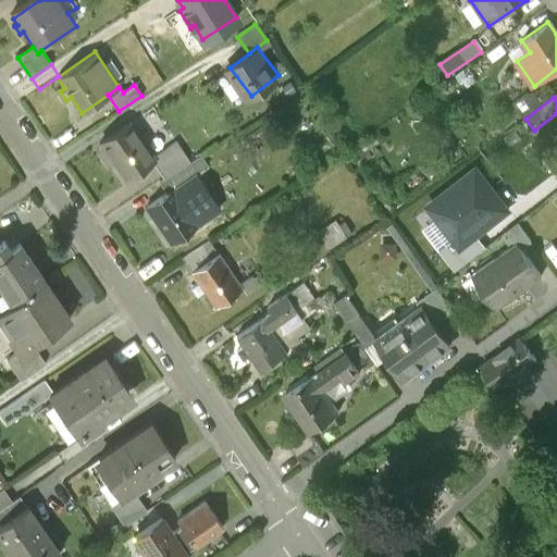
[(133,124),(100,148),(104,153),(99,158),(111,174),(116,169),(126,182),(155,161),(158,159),(156,157),(133,124)]
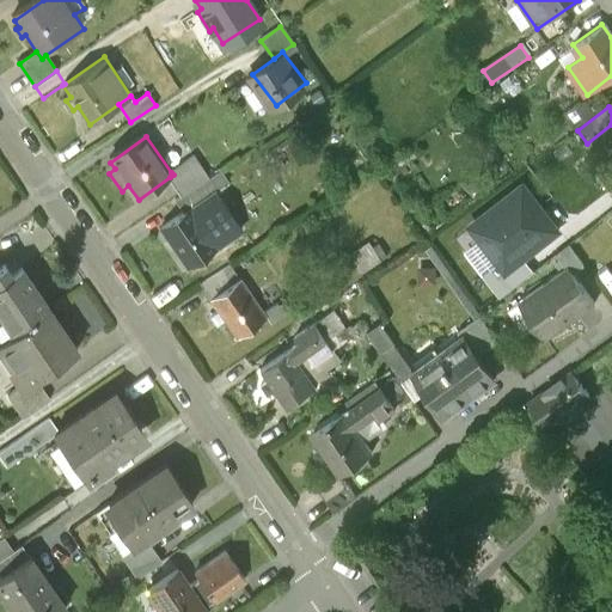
[(170,177),(184,195),(208,177),(193,155),(171,172),(173,175),(170,177)]
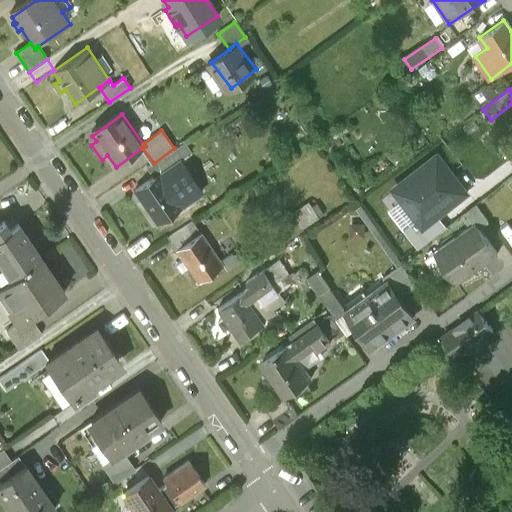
[(185,140),(174,148),(154,163),(149,166),(156,176),(162,172),(192,151),(185,140)]
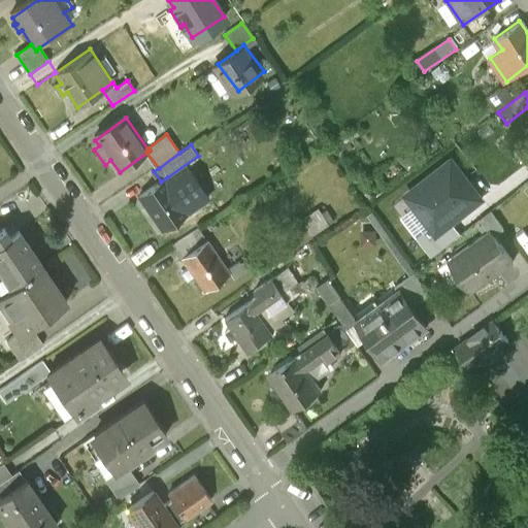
[(451,220),(481,197),(451,160),(406,194),(430,225),(436,232),(451,220)]
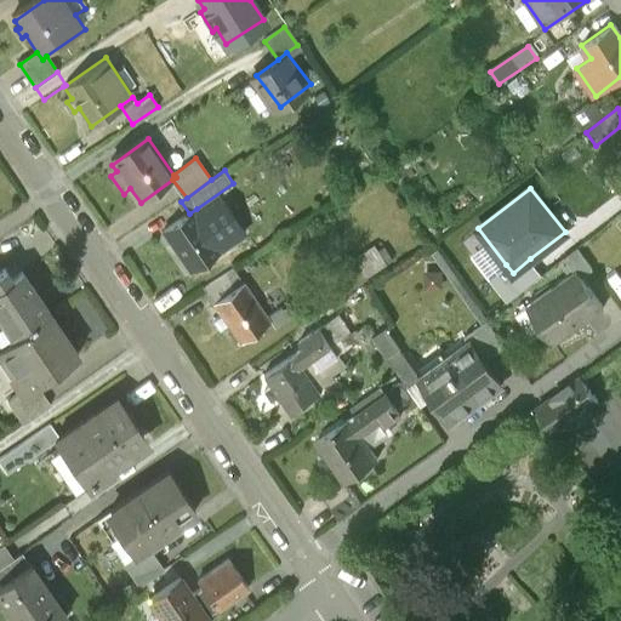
[(223,245),(197,209),(189,214),(165,232),(170,239),(165,244),(175,258),(181,254),(192,268),(223,245)]
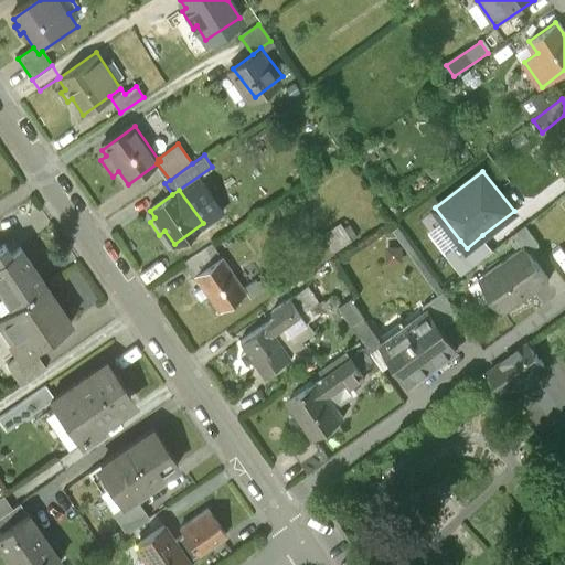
[(341,222),(321,235),(333,252),(353,238),(341,222)]
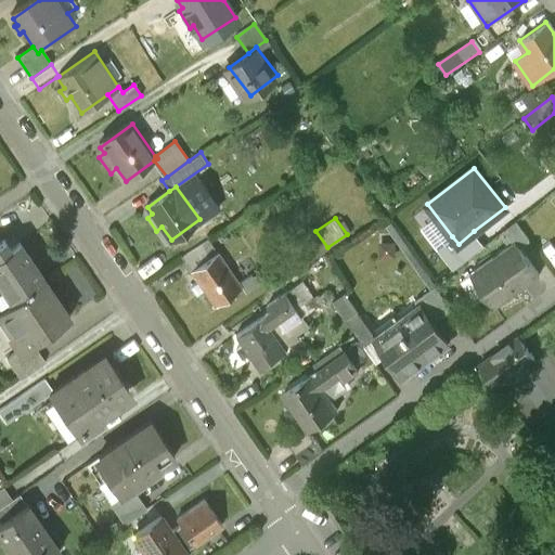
[(517,241),(521,246),(532,239),(518,218),(506,226),(517,241)]
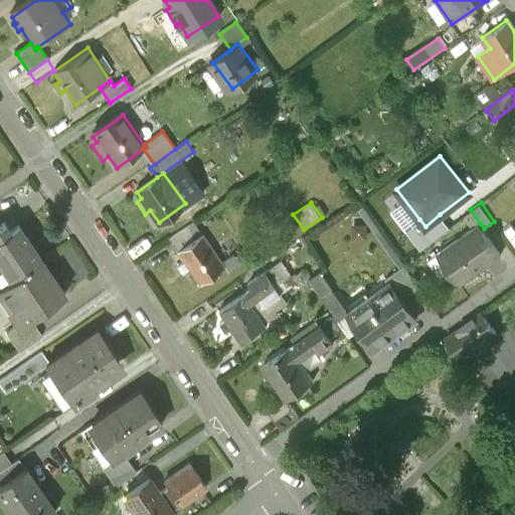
[(450,227),(440,214),(425,226),(419,219),(406,229),(420,249),(450,227)]
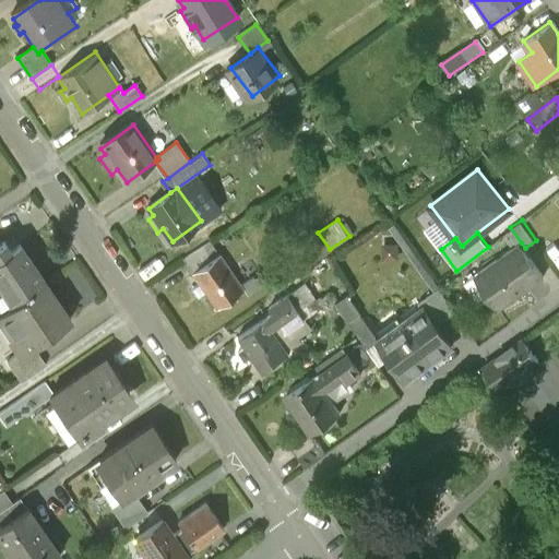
[(0,286),(0,306),(6,313),(52,281),(24,241),(18,246),(12,238),(0,246),(0,284),(1,286),(0,286)]
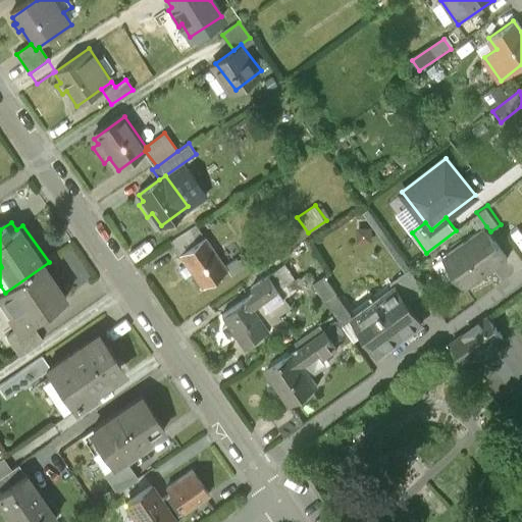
[(181,252),(205,236),(196,224),(173,241),(181,252)]
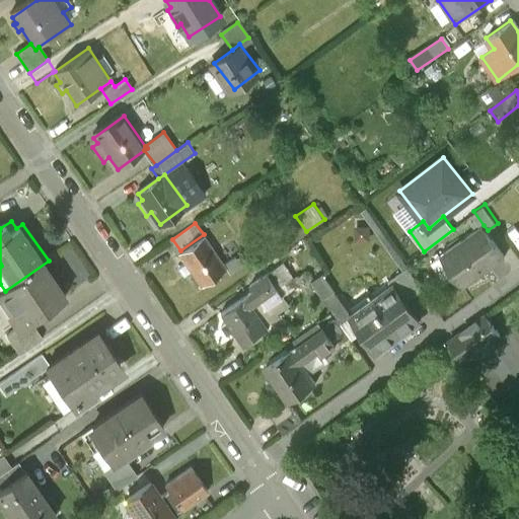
[(464,289),(508,258),(488,230),(484,225),(440,255),(464,289)]
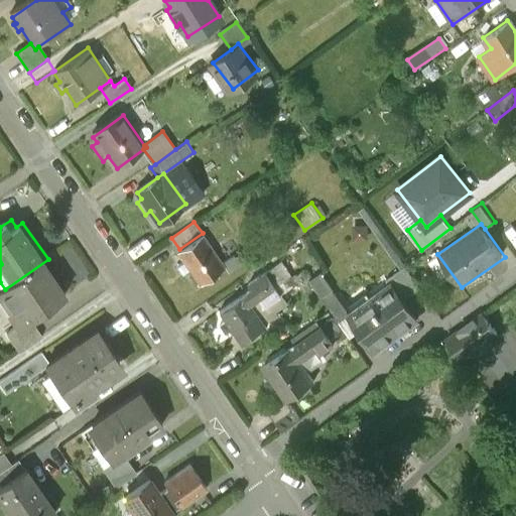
[(179,249),(177,251),(184,261),(178,265),(184,273),(190,269),(200,281),(224,263),(203,233),(179,249)]
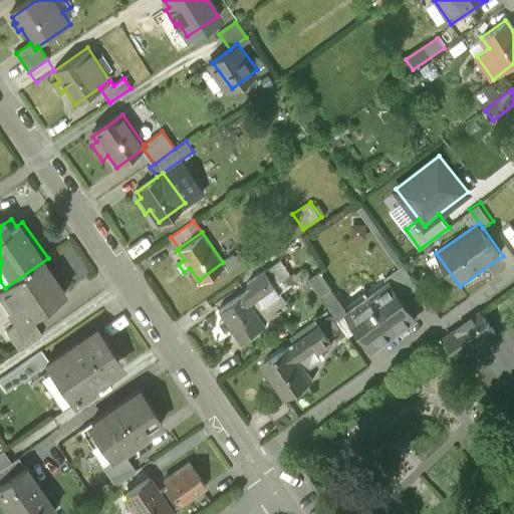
[(32,315),(70,289),(48,258),(5,288),(19,307),(12,312),(20,324),(32,315)]
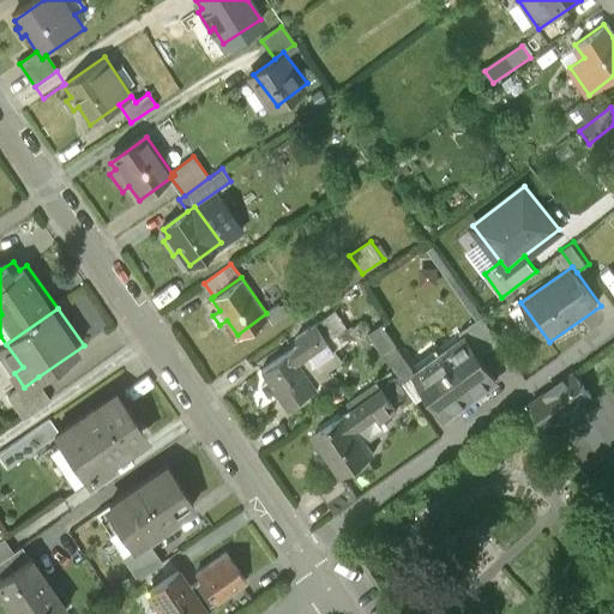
[(336,311),(321,320),(333,337),(348,327),(336,311)]
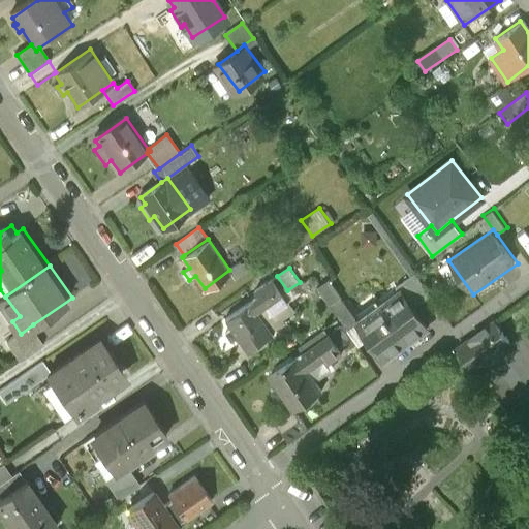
[(307,285),(315,298),(323,291),(320,285),(312,274),(300,282),(287,290),(291,297),(307,285)]
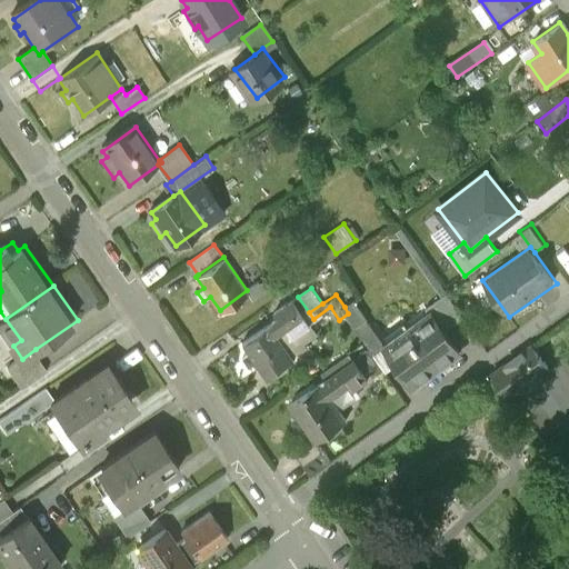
[(280,318),(269,325),(277,336),(290,326),(293,331),(313,319),(309,312),(298,297),(276,311),(280,318)]
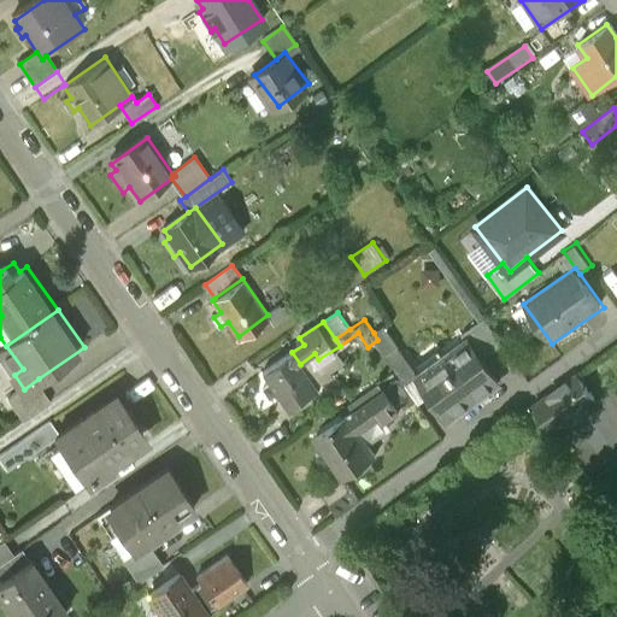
[(486,323),(469,334),(485,357),(501,346),(486,323)]
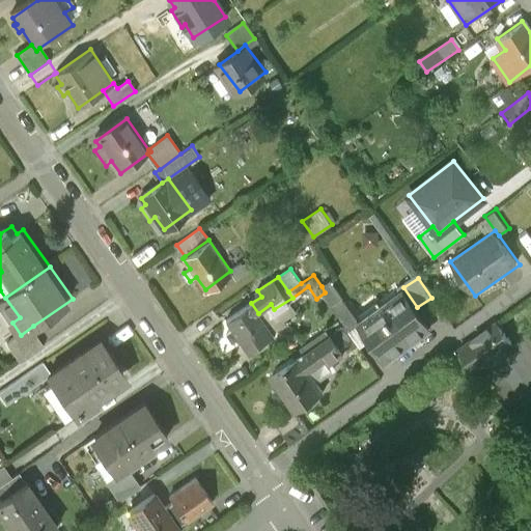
[(325,292),(332,303),(342,297),(331,280),(322,286),(325,292)]
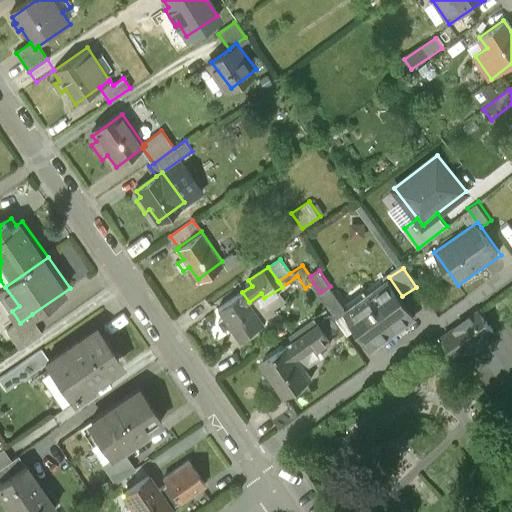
[(389,277),(344,308),(355,324),(369,344),(414,313),(402,296),(389,277)]
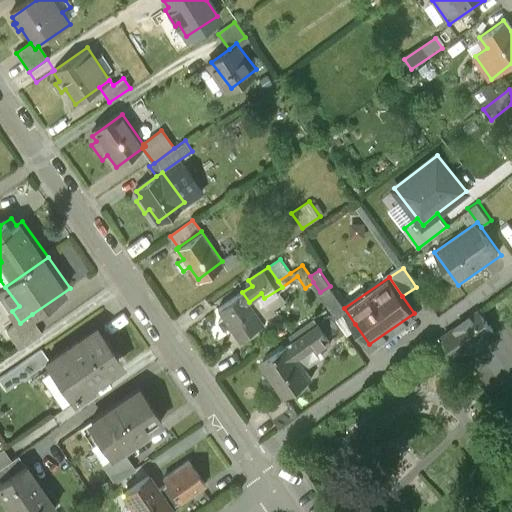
[(330,286),(320,292),(335,314),(344,308),(330,286)]
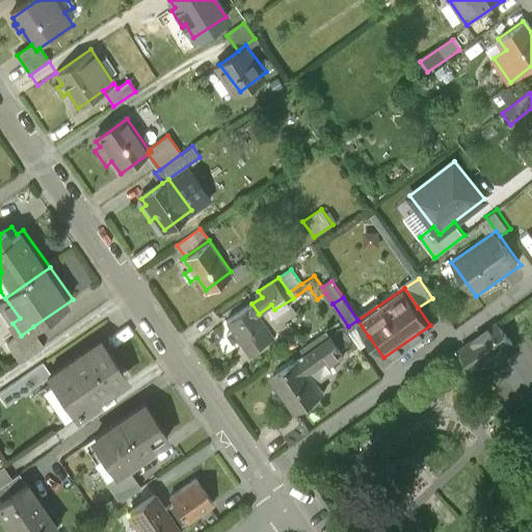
[(240,341),(249,354),(275,337),(259,314),(251,303),(225,322),(232,329),(227,333),(235,344),(240,341)]
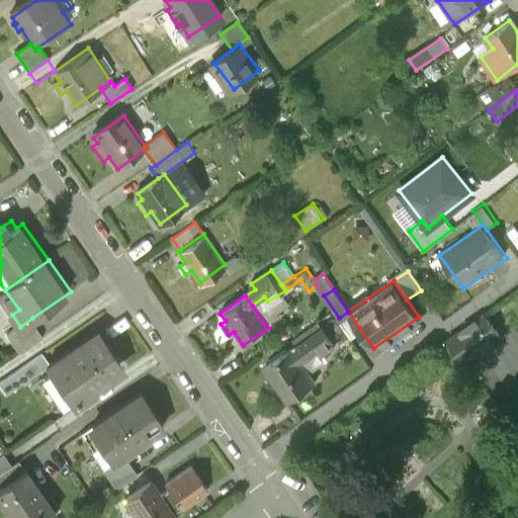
[(359,328),(348,312),(339,318),(350,335),(359,328)]
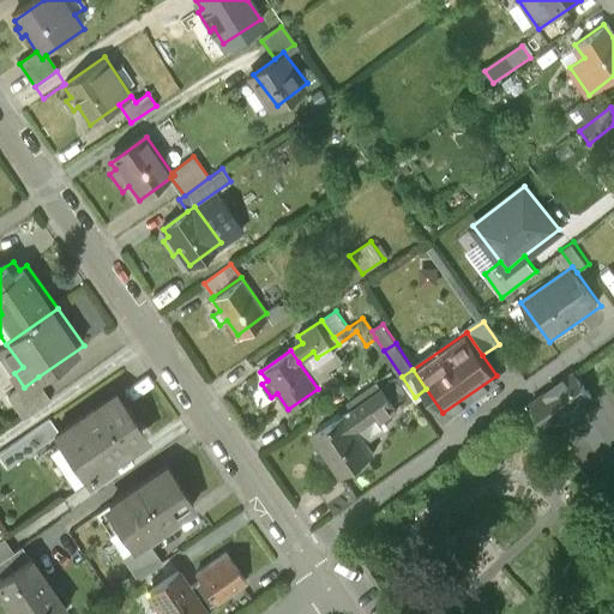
[(578,374),(535,404),(551,427),(595,397),(578,374)]
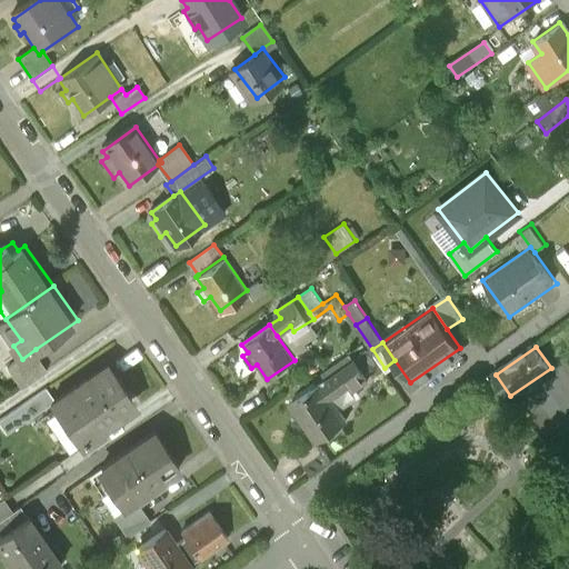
[(36,349),(22,359),(10,368),(23,387),(49,368),(36,349)]
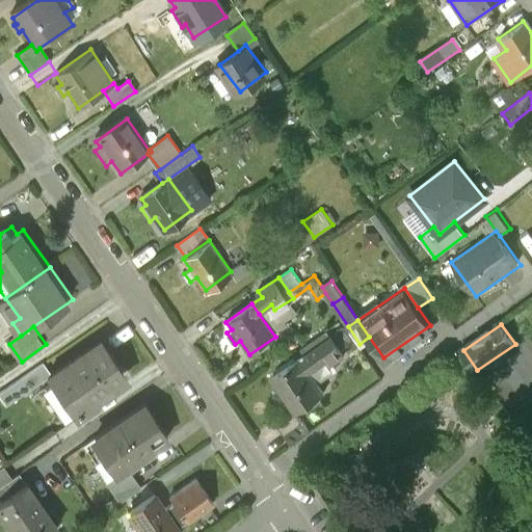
[(333,337),(271,378),(280,391),(274,394),(283,405),(287,402),(295,415),(325,394),(312,373),(330,360),(333,363),(345,354),(333,337)]
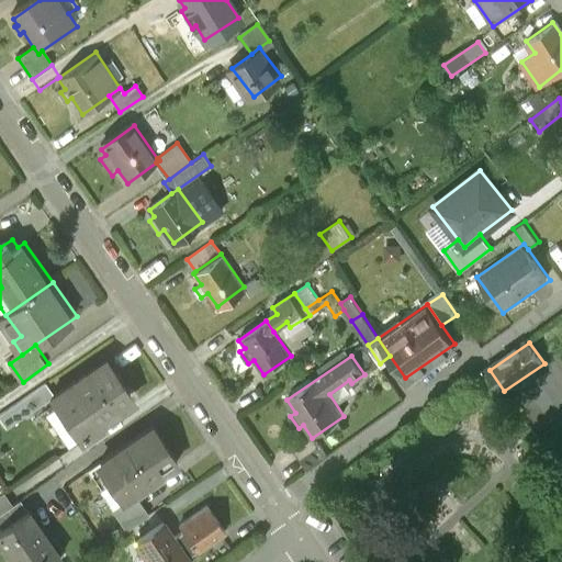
[(52,400),(49,402),(78,442),(103,425),(100,420),(134,396),(108,360),(52,400)]
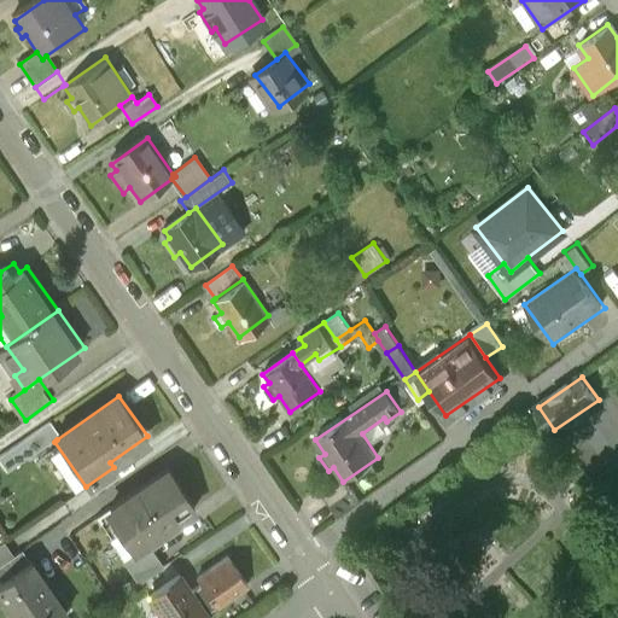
[(0,459),(0,465),(6,474),(54,442),(57,439),(48,426),(0,459)]
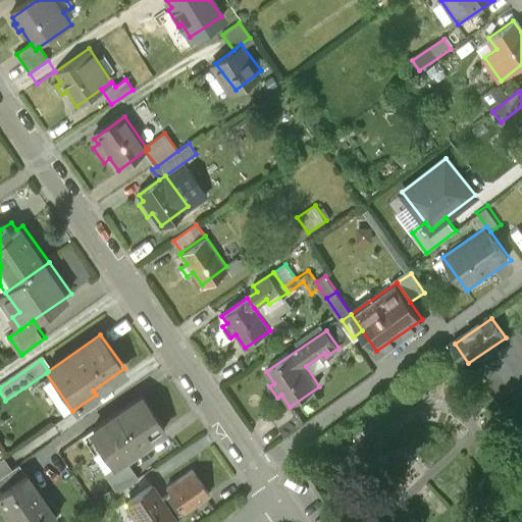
[(119,417),(142,449),(166,431),(144,400),(119,417)]
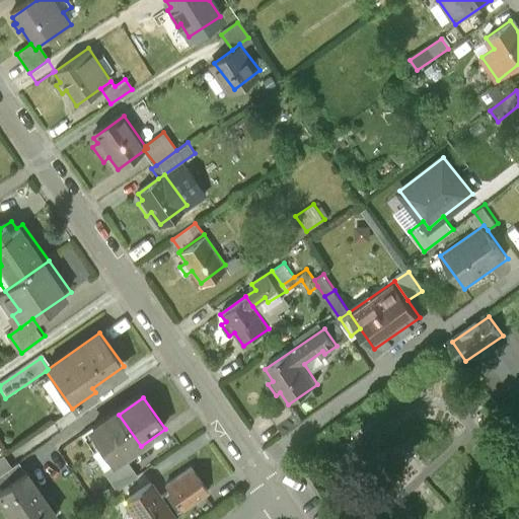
[(141,446),(119,415),(84,439),(106,470),(125,457),(141,446)]
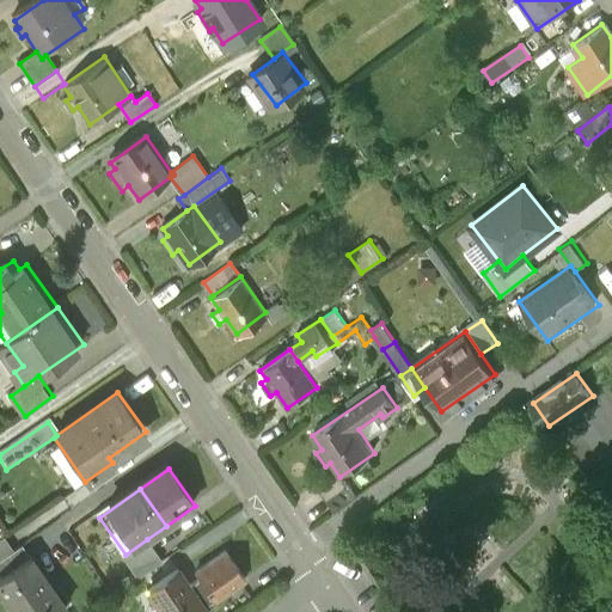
[(147,539),(126,555),(142,579),(164,563),(147,539)]
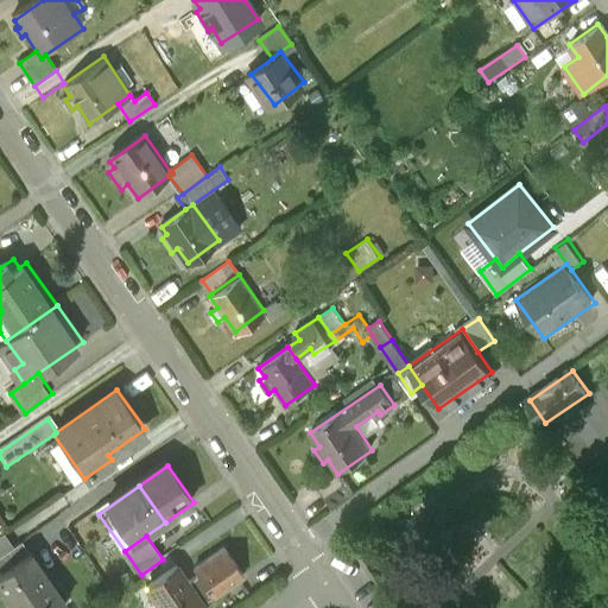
[(0,559),(7,570),(29,553),(20,542),(10,549),(0,555),(0,559)]
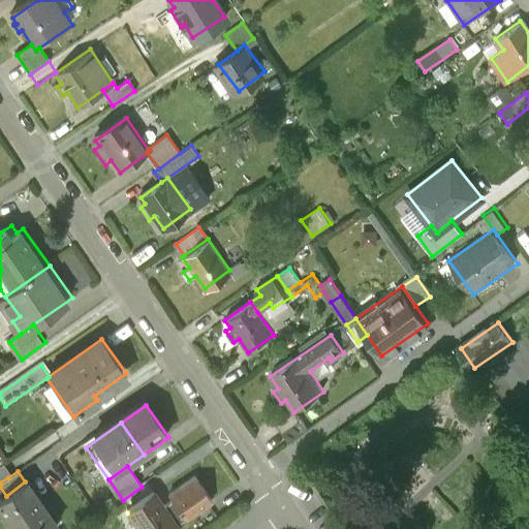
[(152,492),(124,511),(136,528),(180,528),(177,524),(209,501),(193,479),(169,497),(172,500),(163,506),(152,492)]
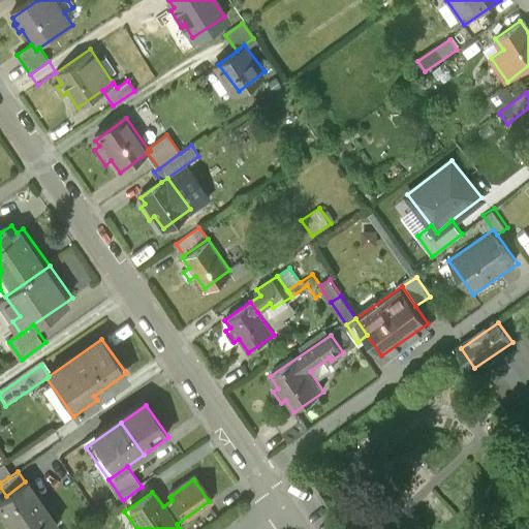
[(6,496),(0,499),(0,519),(7,528),(45,528),(55,523),(25,481),(6,496)]
